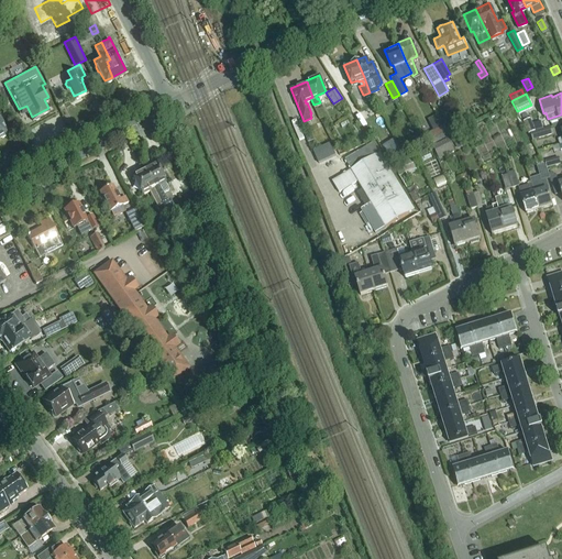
[(526,131),(529,130),(531,138),(552,132),(550,124),(533,129),(529,117),(522,119),(526,131)]
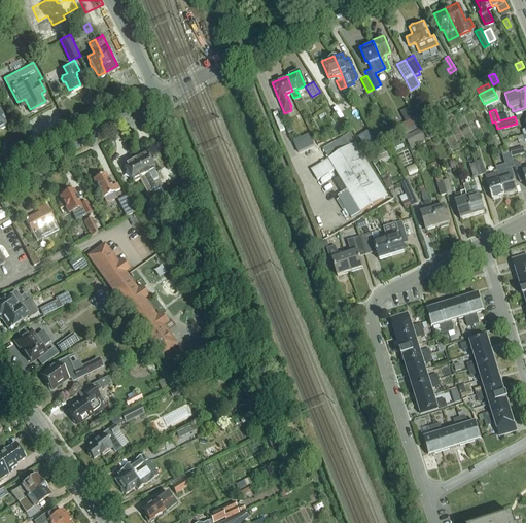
[(349,126),(344,116),(340,119),(345,129),(349,126)]
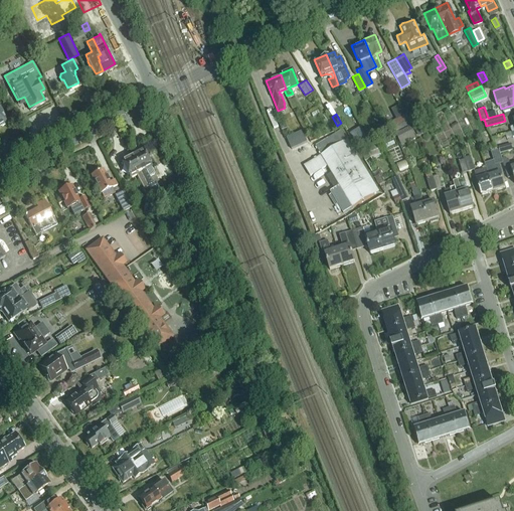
[(405,114),(387,123),(392,133),(410,124),(405,114)]
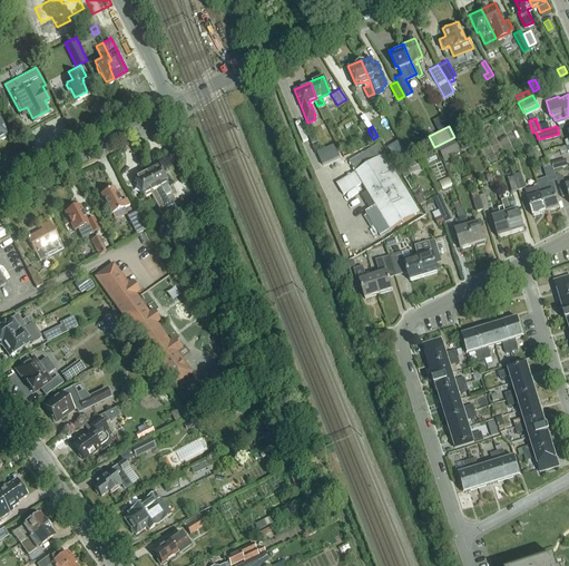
[(464,136),(458,139),(461,145),(468,143),(464,136)]
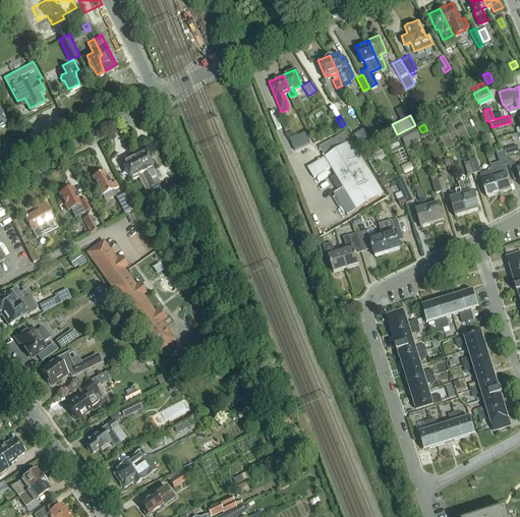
[(419,135),(415,127),(401,134),(405,142),(419,135)]
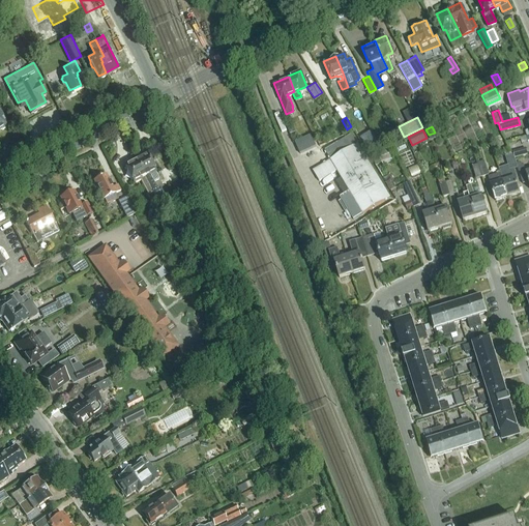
[(344,148),(313,168),(319,178),(338,167),(342,174),(335,178),(343,192),(340,194),(352,216),(389,194),(351,130),(338,138),(344,148)]
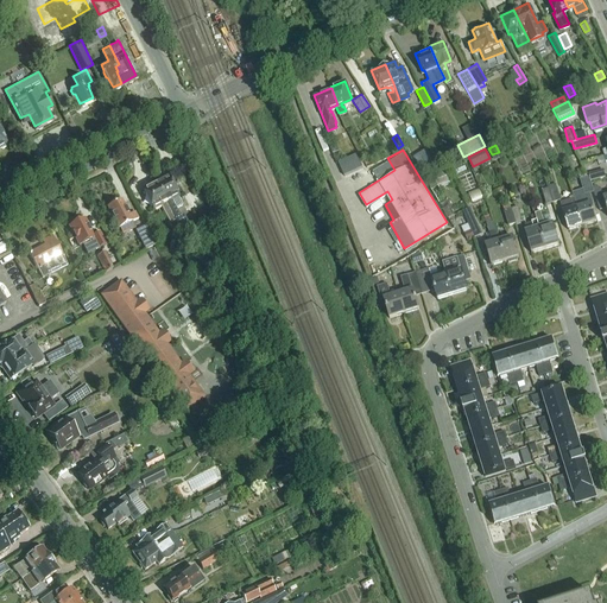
[(358,158),(341,165),(345,172),(361,165),(358,158)]
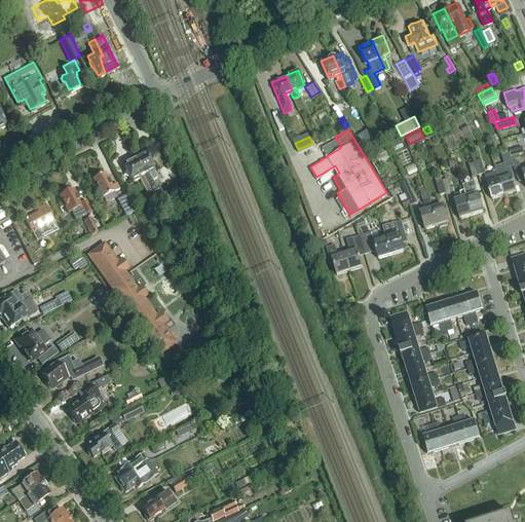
[(521,145),(509,148),(511,155),(523,151),(521,145)]
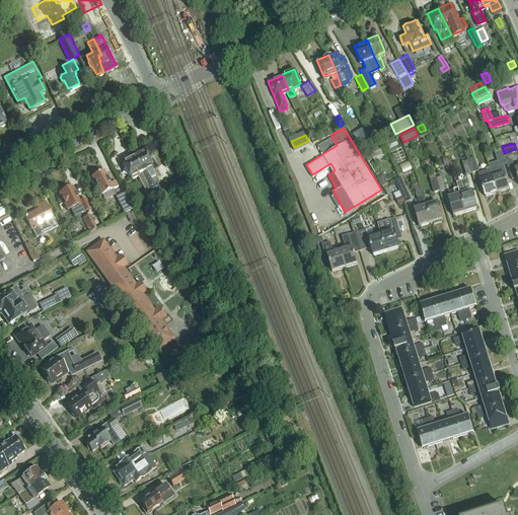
[(378,145),(369,149),(372,156),(381,152),(378,145)]
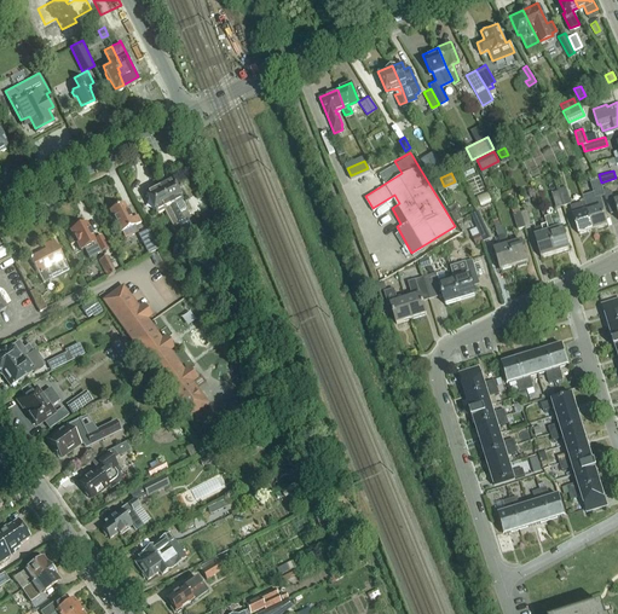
[(162,181),(159,183),(179,220),(185,233),(195,229),(186,213),(184,215),(175,198),(180,196),(169,177),(168,178),(166,177),(162,179),(162,181)]
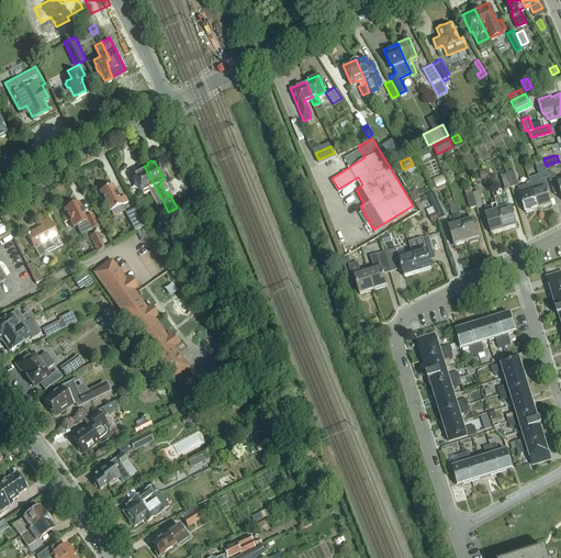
[(540,177),(548,175),(547,173),(545,164),(542,160),(535,163),(540,177)]
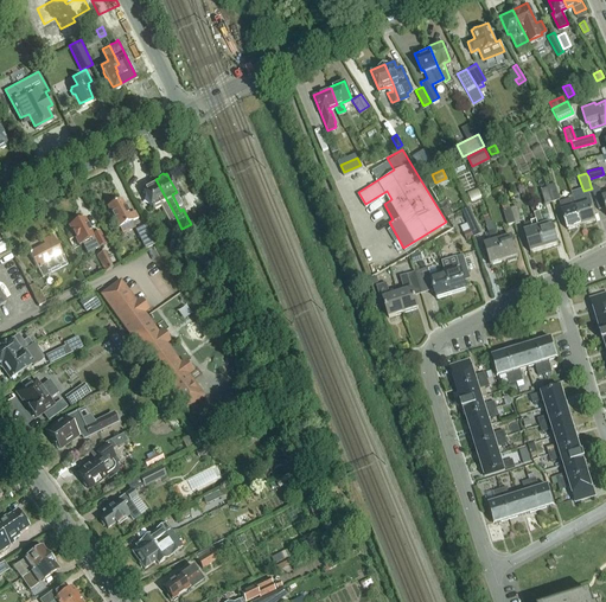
[(176,216),(155,179),(150,183),(147,181),(144,184),(144,186),(141,186),(152,205),(159,202),(161,204),(166,213),(168,219),(167,219),(173,232),(182,229),(176,216)]
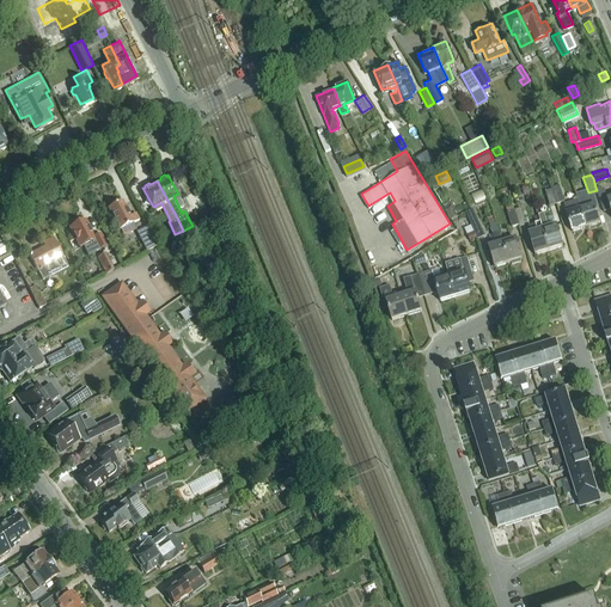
[(551,186),(556,202),(562,201),(557,183),(550,185),(551,186)]
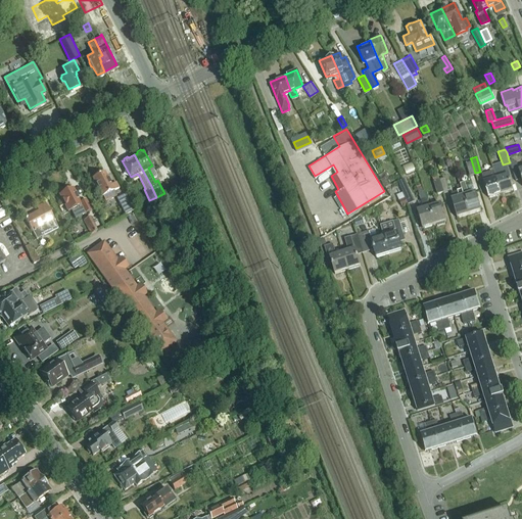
[(521,162),(517,164),(515,158),(509,160),(510,162),(514,174),(519,173),(521,182),(521,162)]
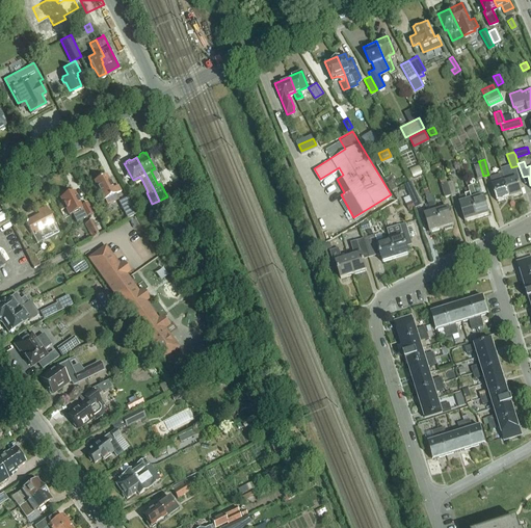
[(477,178),(483,176),(479,162),(473,164),(477,178)]
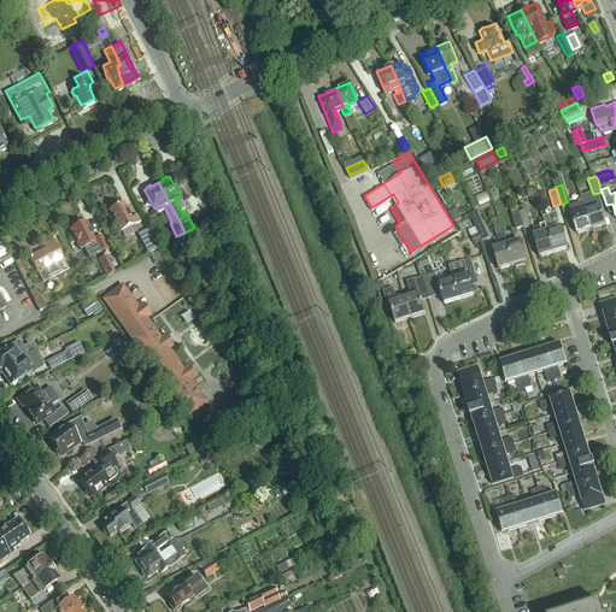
[(588,196),(581,199),(590,225),(603,222),(598,202),(590,205),(588,196)]
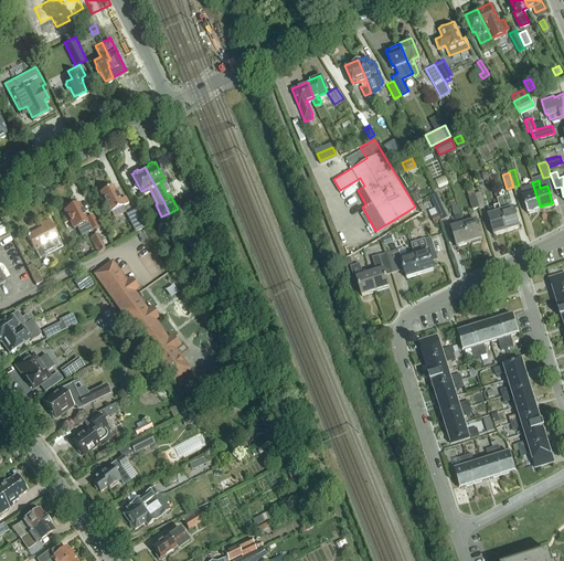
[(119,196),(112,182),(98,189),(113,215),(126,208),(123,202),(127,200),(124,193),(119,196)]
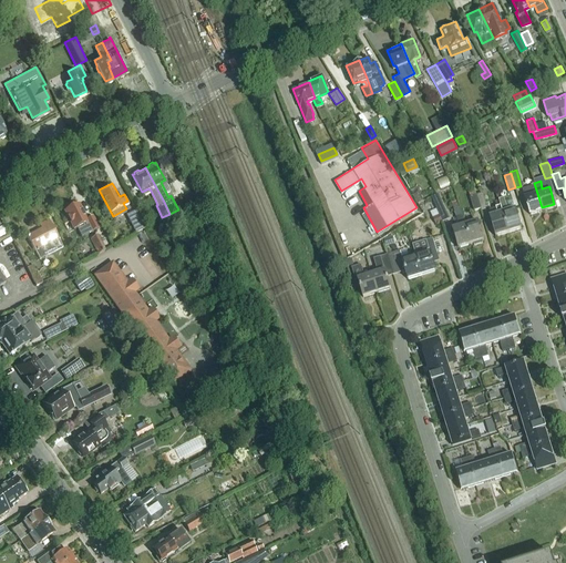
[(530,212),(542,207),(534,183),(521,186),(530,212)]
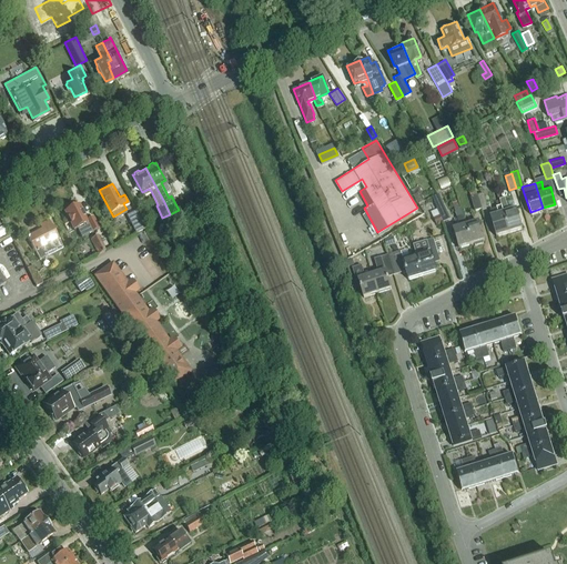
[(418,190),(412,193),(416,201),(423,198),(418,190)]
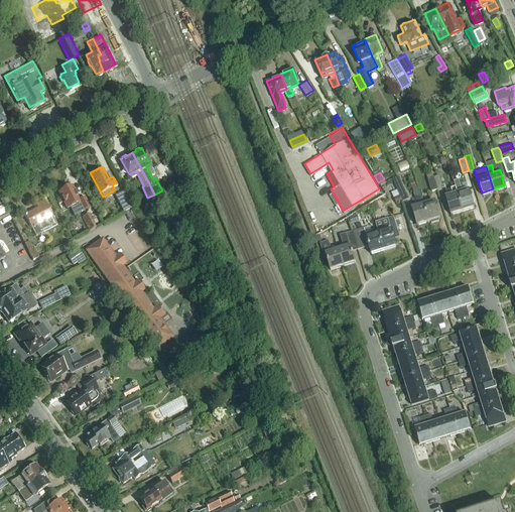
[(432,175),(436,187),(442,186),(438,173),(432,175)]
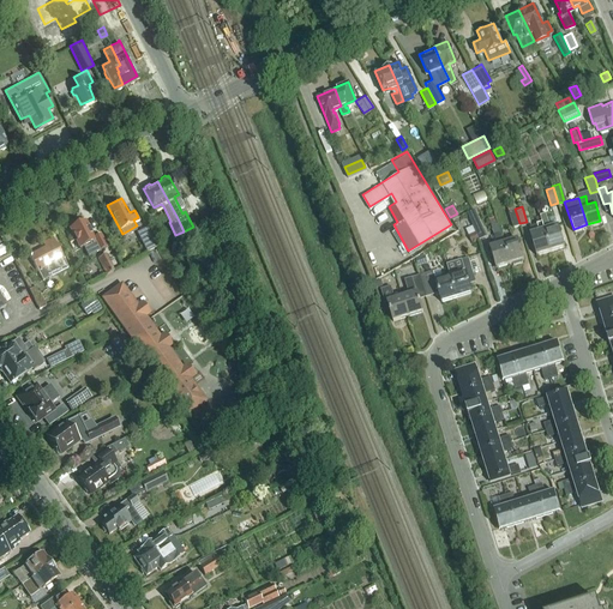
[(467,210),(478,237),(485,235),(473,207),(467,210)]
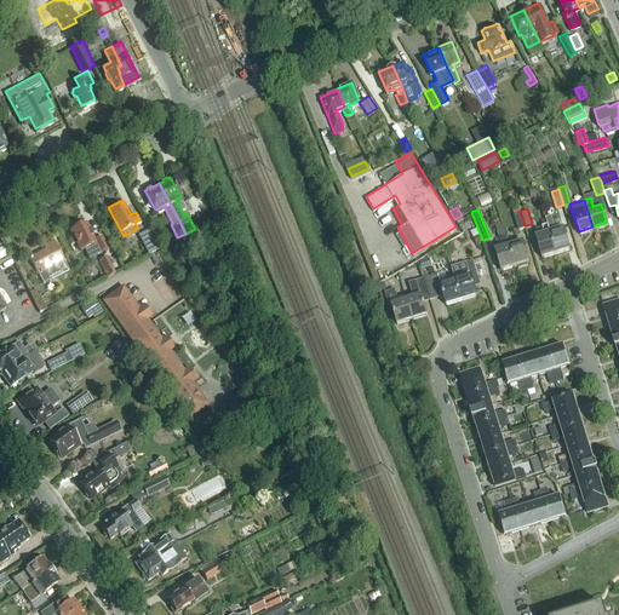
[(517,228),(525,225),(520,211),(514,212),(513,213),(517,228)]
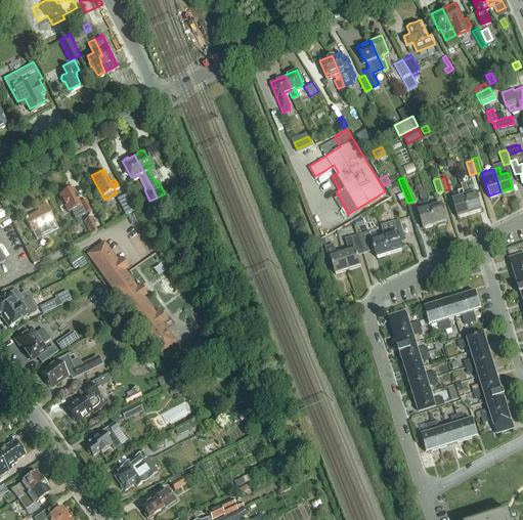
[(77,196),(72,185),(59,192),(68,209),(71,208),(75,216),(90,208),(85,197),(80,200),(78,196),(77,196)]
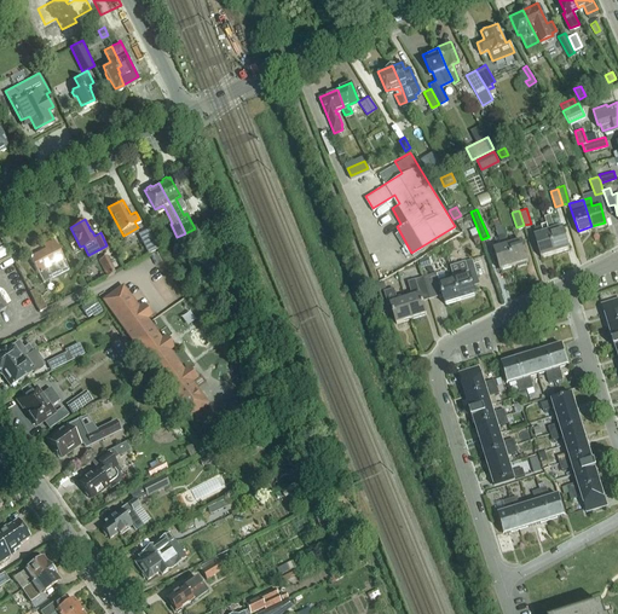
[(550,219),(544,221),(554,250),(567,245),(560,224),(553,226),(550,219)]
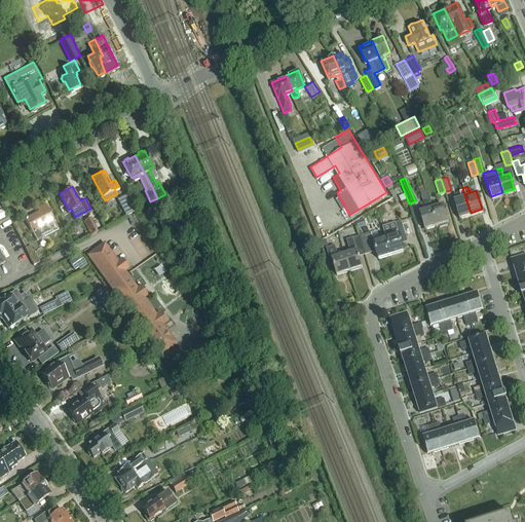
[(458,216),(471,213),(462,188),(458,189),(460,195),(452,197),(458,216)]
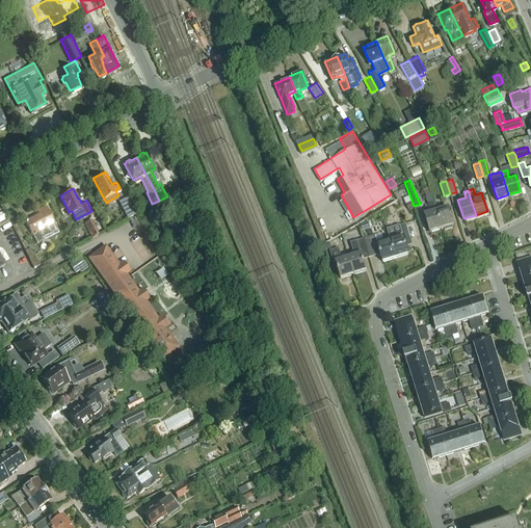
[(429,230),(441,226),(435,208),(430,192),(429,192),(425,194),(424,194),(429,210),(423,211),(429,230)]
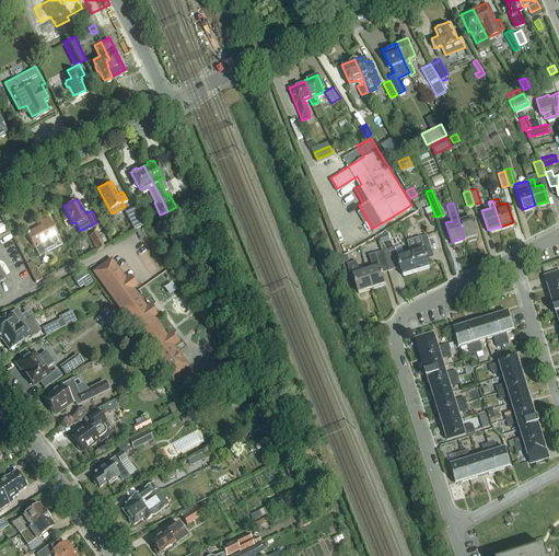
[(143,221),(135,205),(125,209),(134,227),(143,221)]
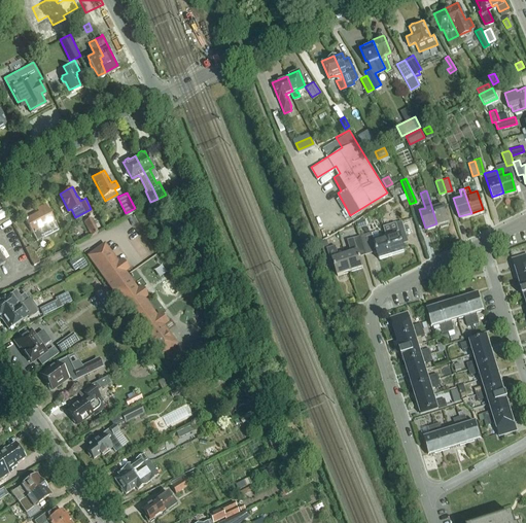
[(409,204),(405,193),(399,195),(404,206),(409,204)]
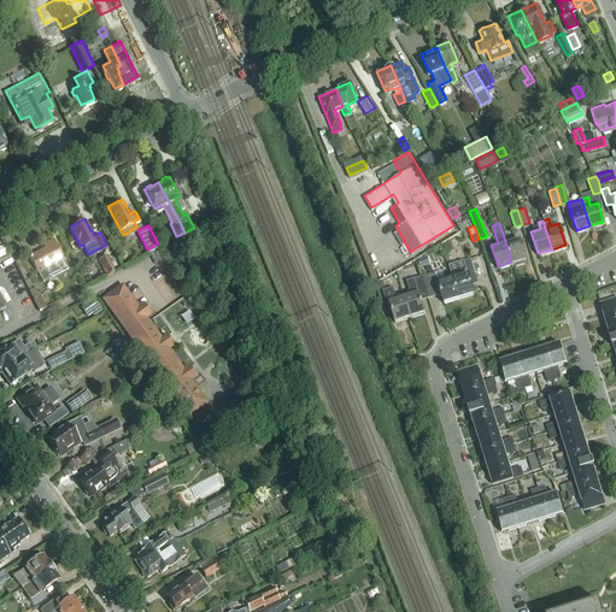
[(42,240),(45,245),(28,253),(36,269),(37,269),(42,277),(68,265),(63,256),(52,235),(42,240)]
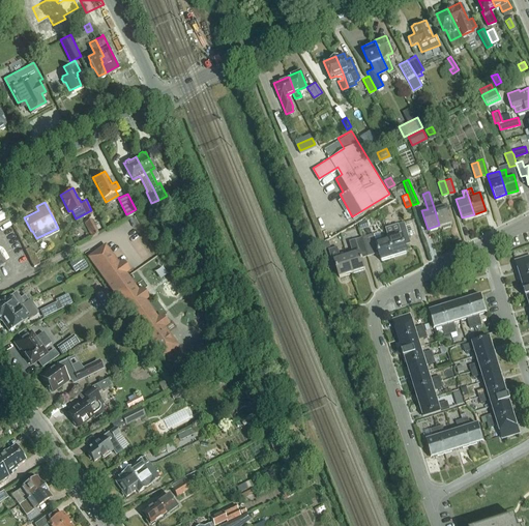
[(445,203),(434,207),(439,225),(450,222),(445,203)]
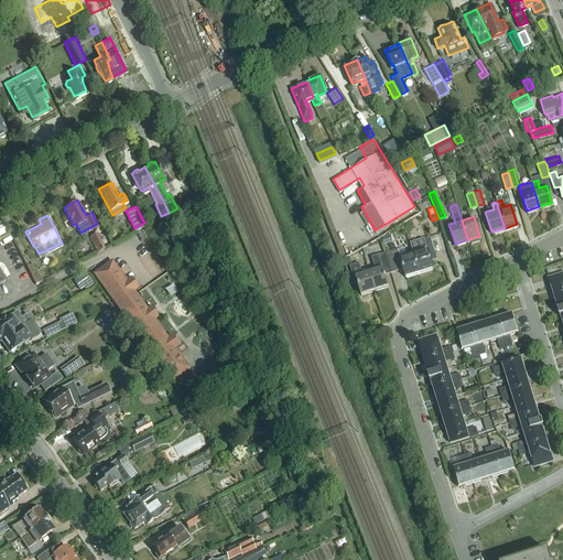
[(104,246),(96,230),(89,234),(97,249),(104,246)]
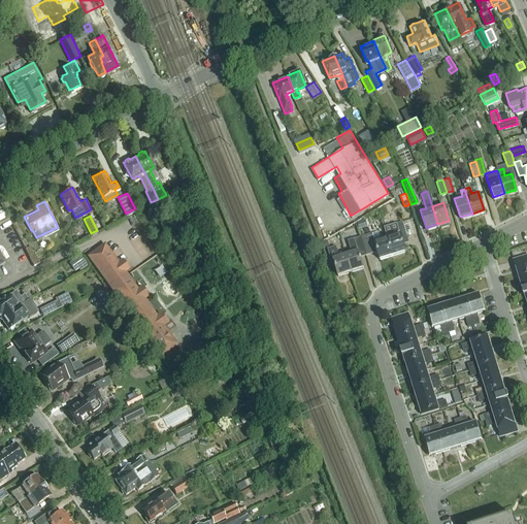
[(365,220),(357,222),(359,228),(367,226),(365,220)]
